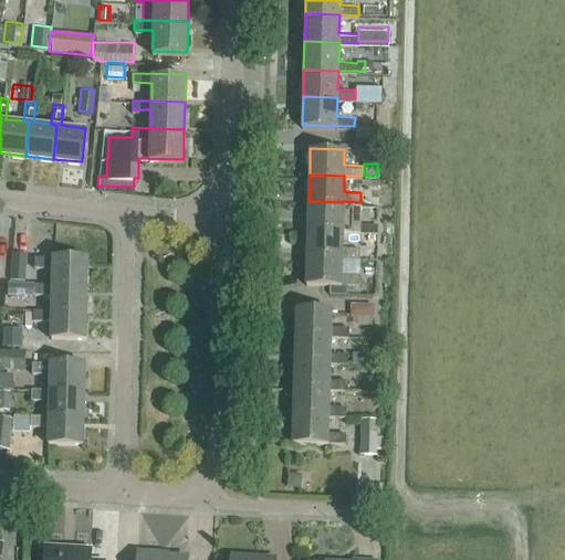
[(307,228),(343,229),(359,229),(361,219),(343,218),(343,202),(309,201),(307,228)]
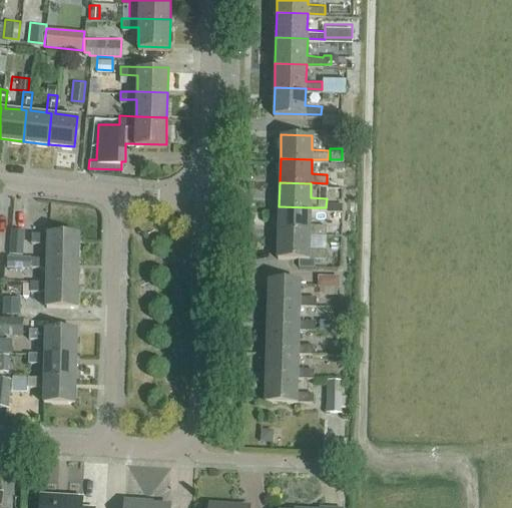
[(310,222),(311,207),(279,206),(279,230),(310,231),(340,232),(340,222),(310,222)]
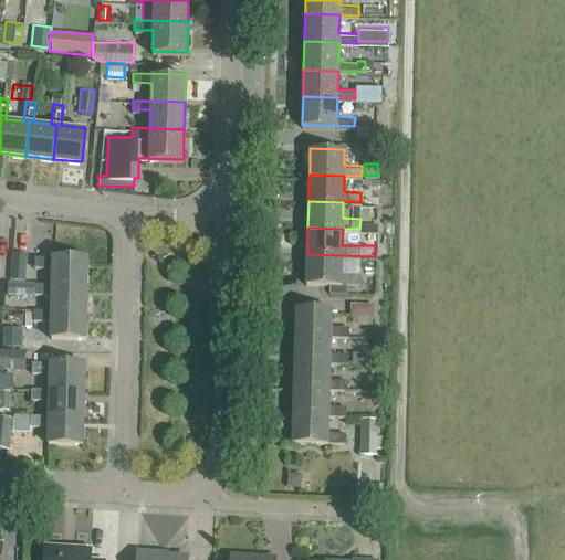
[(10,277),(24,277),(27,250),(11,250),(10,277)]
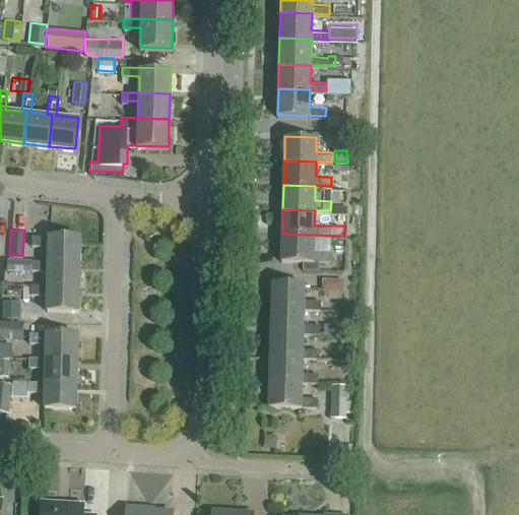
[(314,235),(282,234),(281,258),(302,258),(319,259),(329,259),(329,250),(313,250),(314,235)]
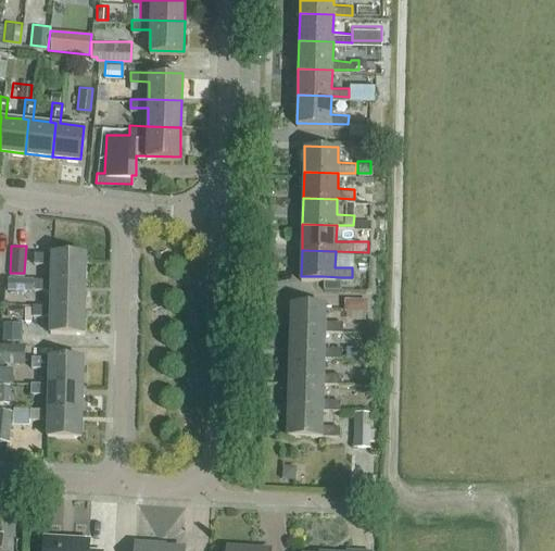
[(51,276),(85,277),(86,251),(51,251),(35,251),(35,260),(51,261),(51,276)]
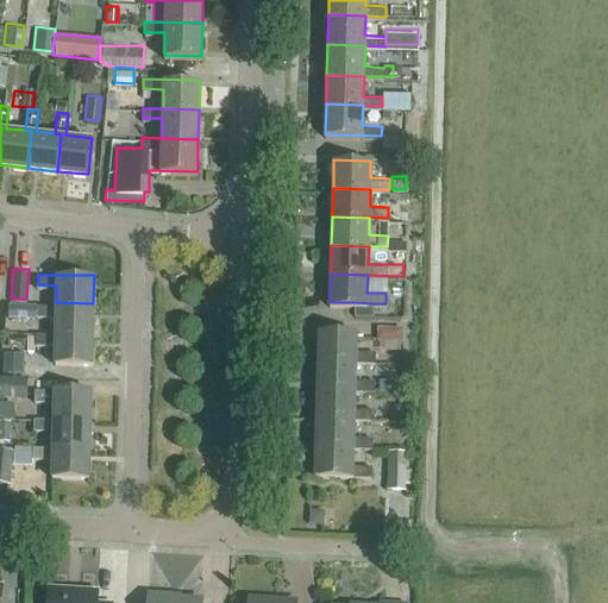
[(56,314),(56,331),(93,332),(93,303),(56,302),(8,301),(8,313),(56,314)]
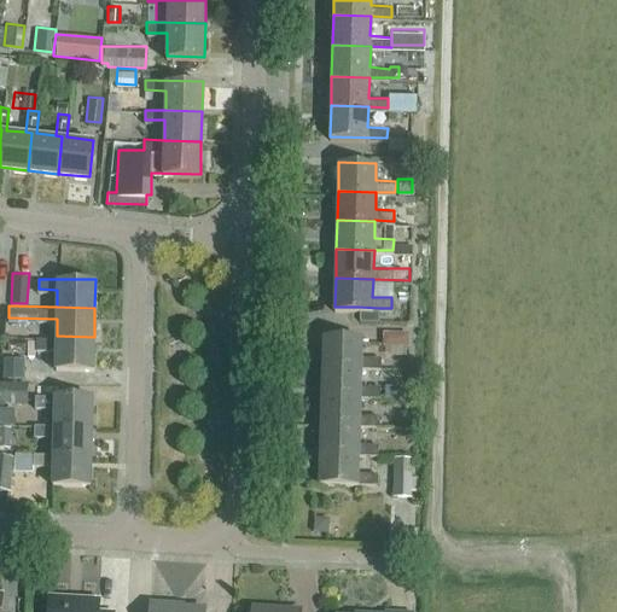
[(378,320),(379,308),(359,307),(358,320),(378,320)]
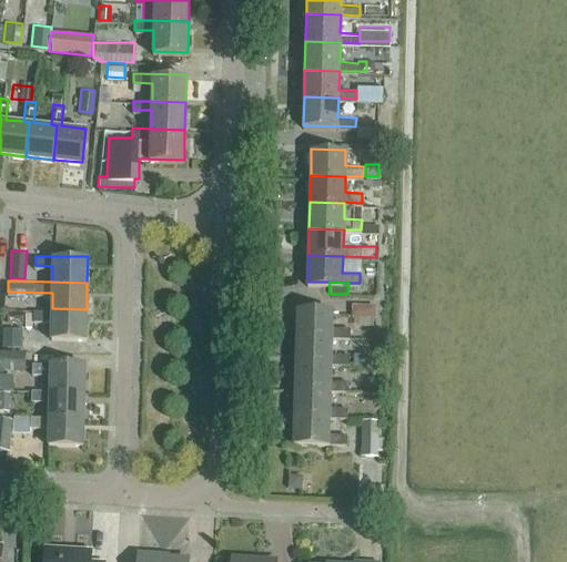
[(375,300),(352,299),(351,315),(374,315),(375,300)]
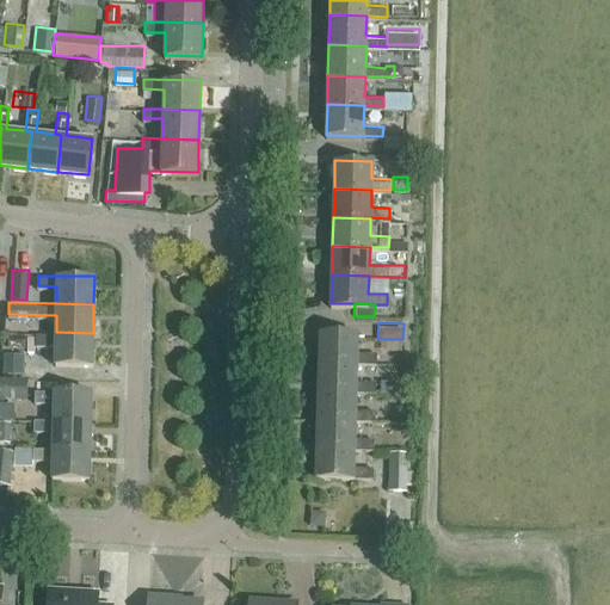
[(93,333),(56,332),(37,332),(36,343),(55,344),(55,362),(92,363),(93,333)]
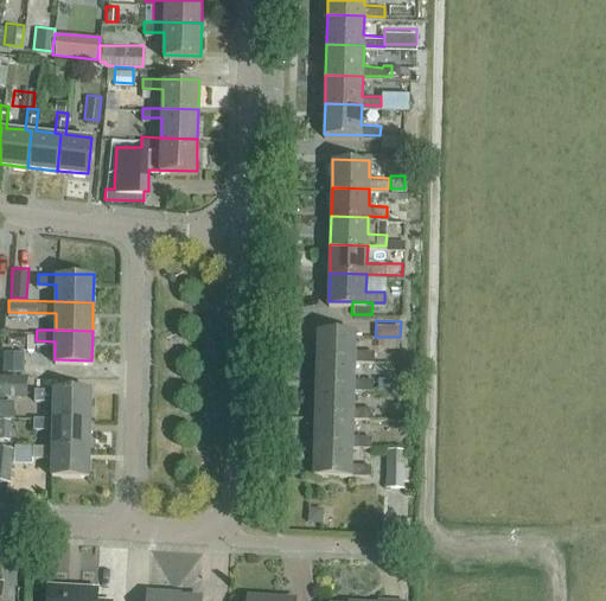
[(372,360),(372,349),(353,347),(355,330),(317,330),(317,358),(353,359),(372,360)]
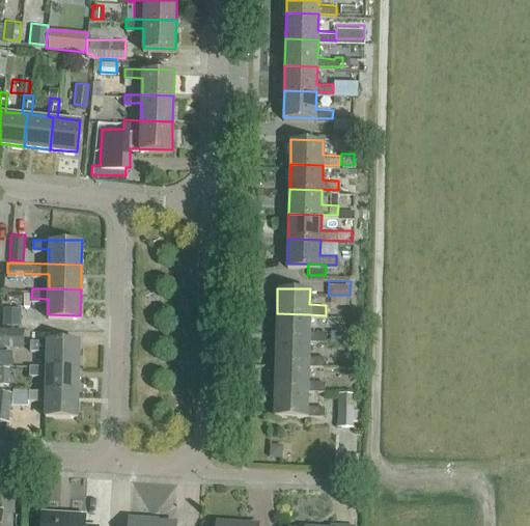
[(1,322),(20,323),(21,305),(2,305),(1,322)]
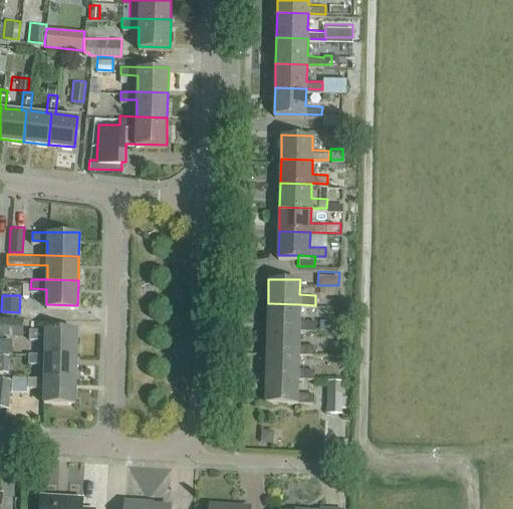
[(299,319),(299,304),(268,303),(267,327),(298,328),(315,328),(315,319),(299,319)]
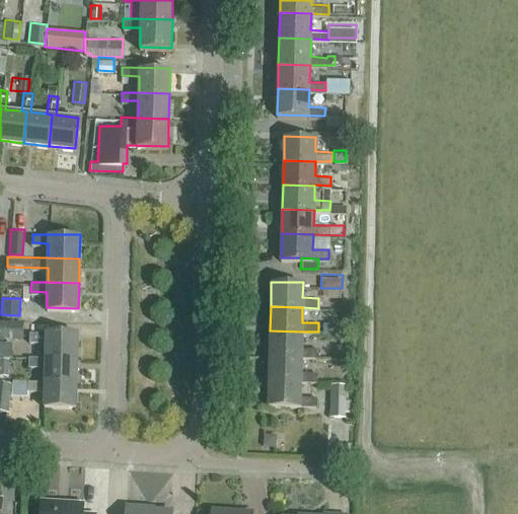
[(21,318),(0,318),(0,336),(21,337),(21,318)]
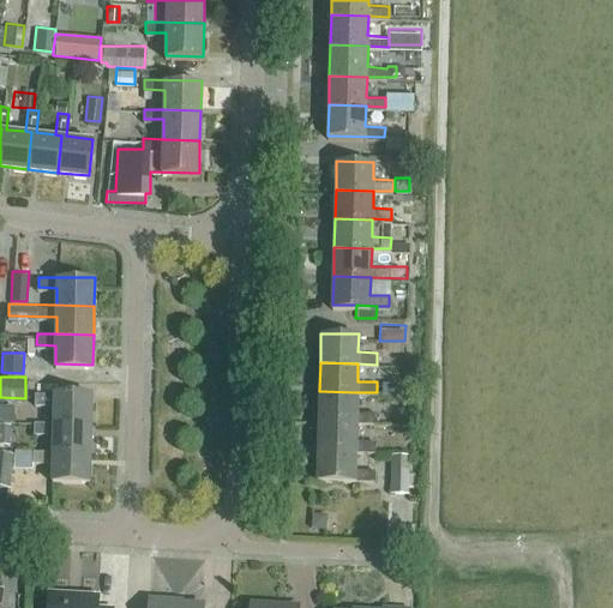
[(380,380),(380,392),(398,392),(398,380),(380,380)]
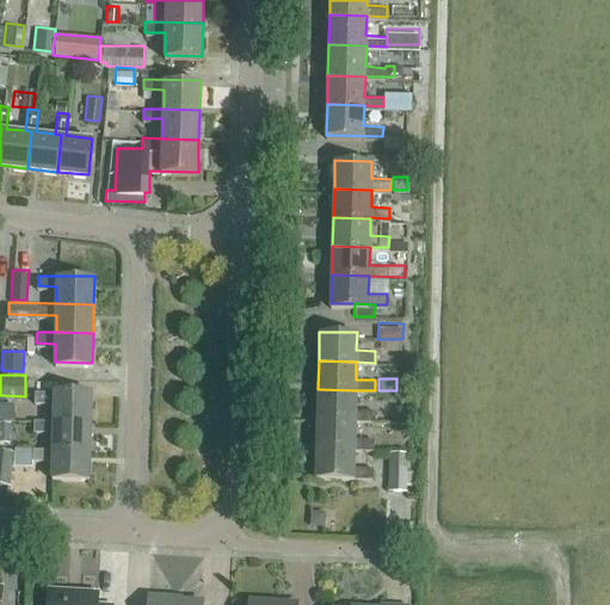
[(53,419),(90,419),(90,390),(53,389),(53,390),(35,389),(35,401),(54,401),(53,418),(53,419)]
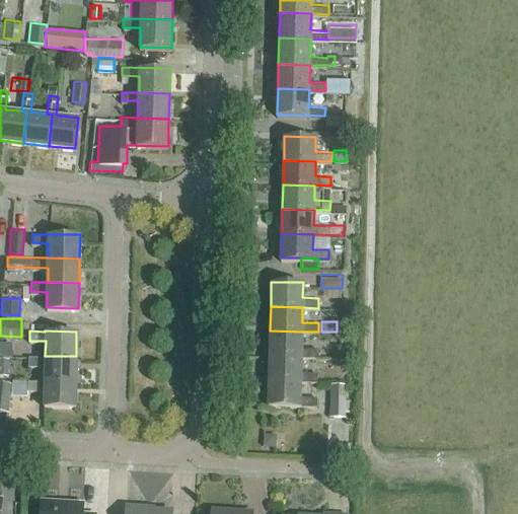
[(301,347),(301,332),(270,331),(270,355),(301,356),(316,356),(317,347),(301,347)]
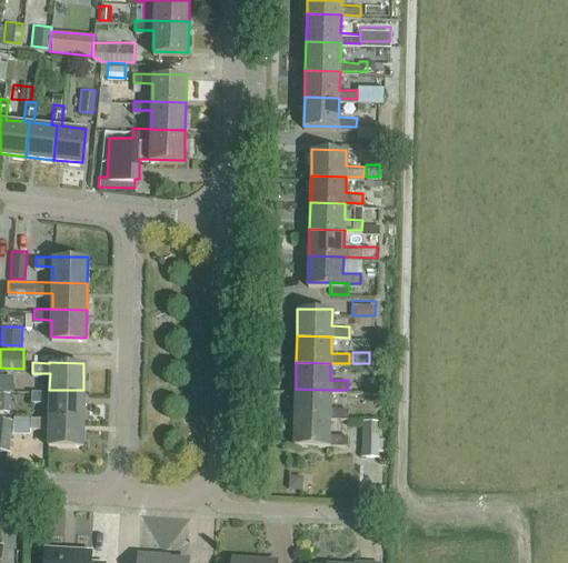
[(49,400),(48,416),(82,416),(83,390),(49,390),(49,389),(31,389),(31,400),(49,400)]
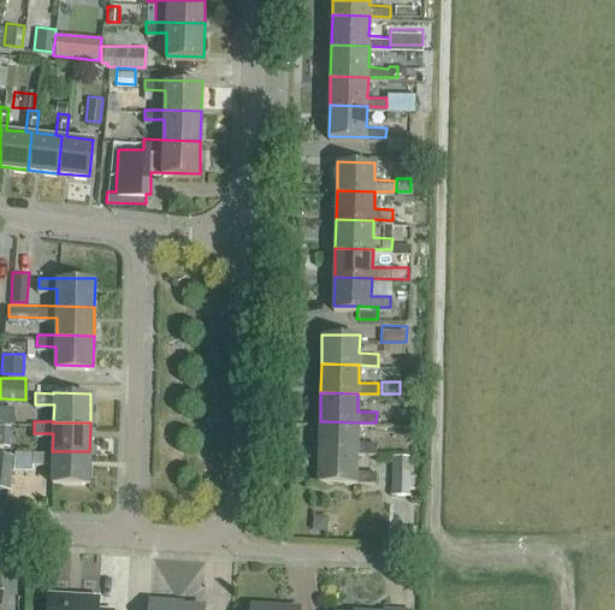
[(358,440),(358,422),(320,421),(319,450),(356,451),(376,451),(376,440),(358,440)]
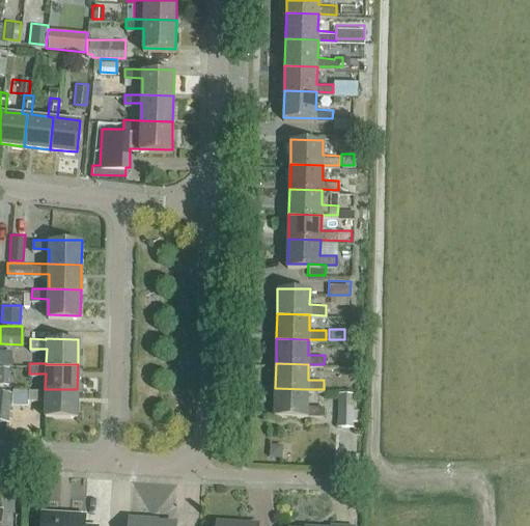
[(0,418),(7,419),(10,390),(0,388),(0,418)]
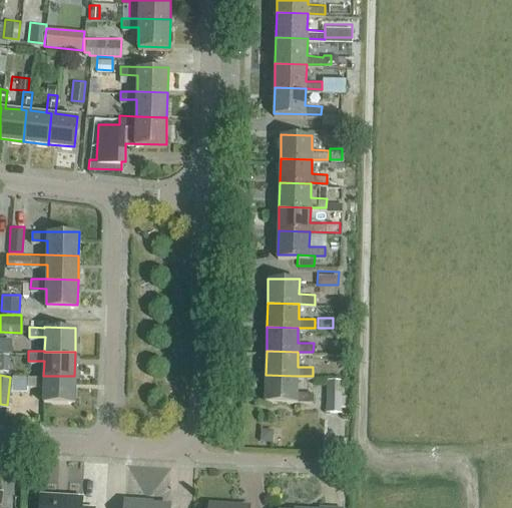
[(27,389),(27,375),(11,375),(11,389),(27,389)]
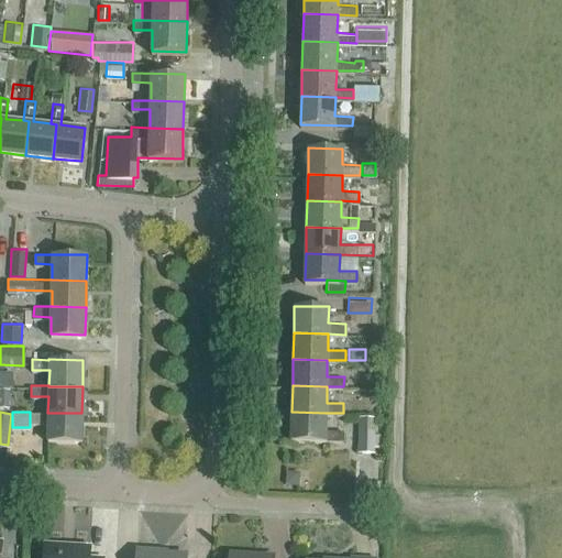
[(47,413),(31,412),(31,423),(47,423),(47,439),(81,440),(81,413),(47,413)]
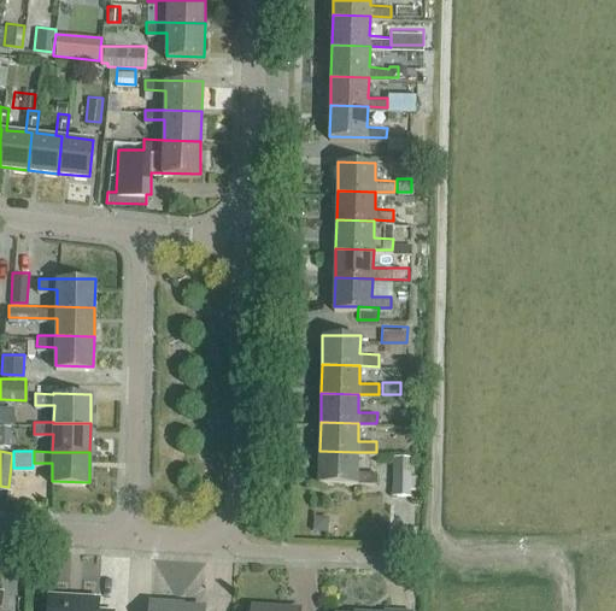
[(356,469),(357,452),(320,451),(320,480),(357,481),(357,480),(375,480),(376,470),(356,469)]
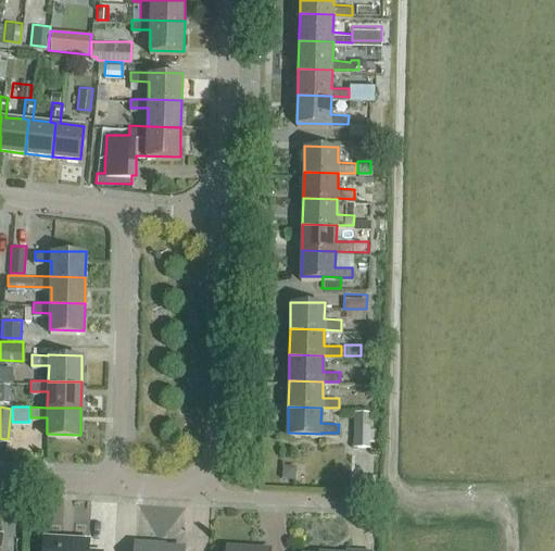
[(354,441),(370,441),(371,407),(354,407),(354,441)]
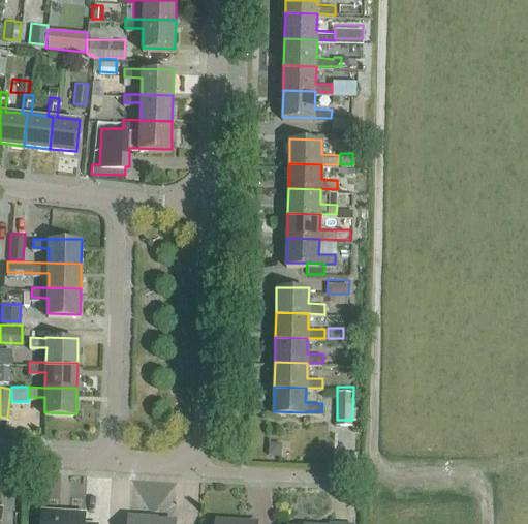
[(95,523),(96,521),(84,521),(84,510),(41,507),(40,523),(95,523)]
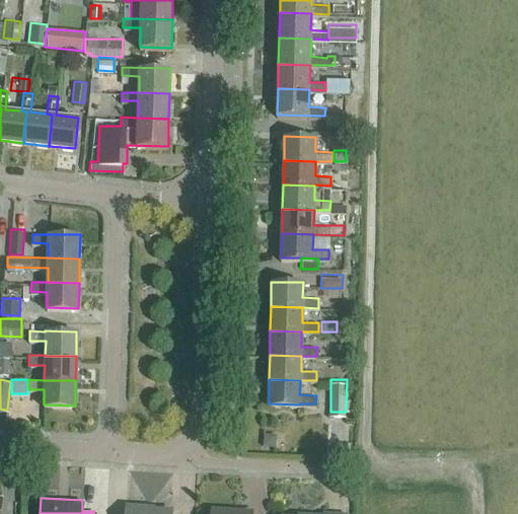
[(170,513),(171,509),(146,507),(146,505),(126,504),(125,513),(170,513)]
